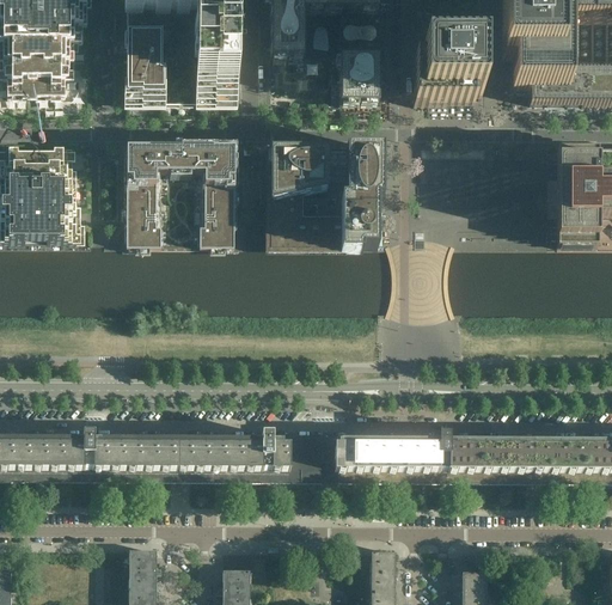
[(0,0),(0,65),(2,66),(2,67),(0,66),(0,75),(2,77),(7,77),(7,95),(11,95),(11,98),(22,98),(22,95),(26,95),(26,98),(36,98),(36,95),(50,95),(50,98),(60,99),(60,95),(62,95),(65,95),(65,77),(69,77),(73,77),(73,67),(69,67),(69,66),(73,66),(73,65),(73,63),(73,59),(73,57),(73,48),(78,48),(78,40),(83,40),(83,22),(86,22),(86,20),(86,4),(91,4),(91,0),(0,0)]
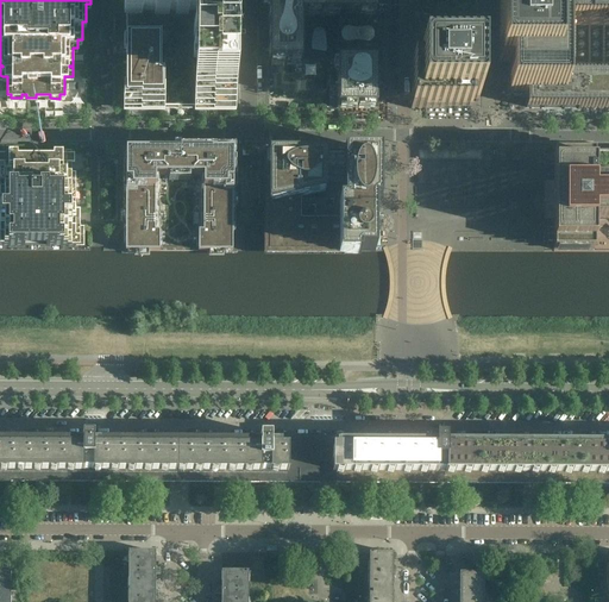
[(126,0),(126,5),(126,31),(126,39),(126,101),(129,101),(159,101),(196,101),(200,101),(202,101),(232,101),(233,101),(233,99),(232,99),(232,96),(233,96),(233,86),(233,85),(233,77),(233,74),(233,67),(233,66),(233,17),(232,17),(232,10),(233,10),(232,0),(126,0)]
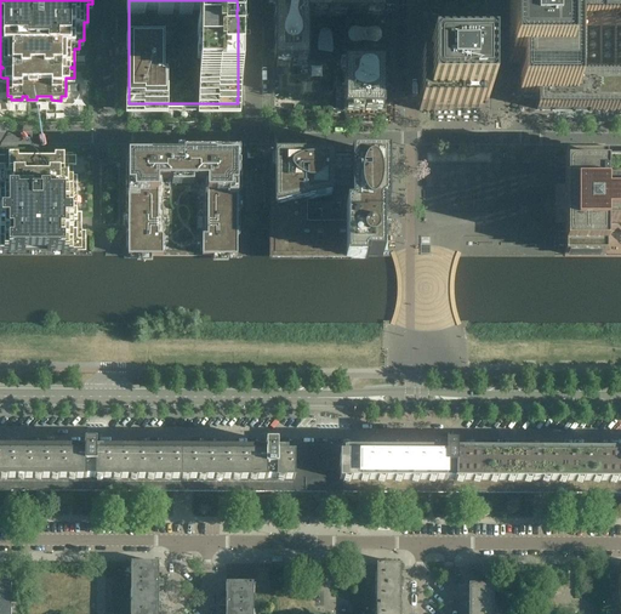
[(274,22),(274,57),(306,57),(343,57),(343,103),(383,104),(383,74),(383,57),(383,7),(383,0),(274,0),(274,6),(274,22)]
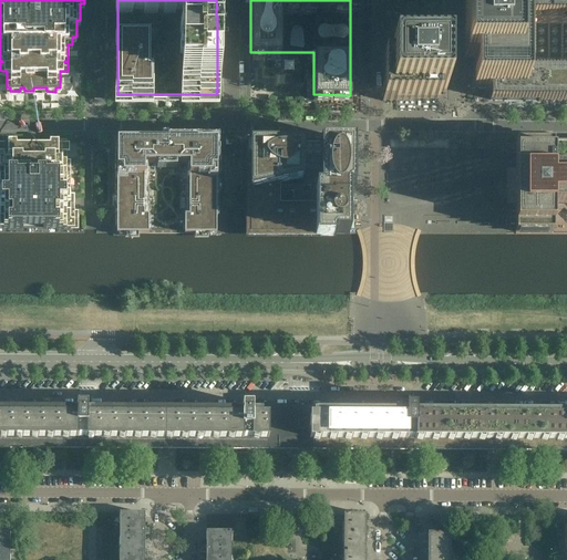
[(463,0),(463,53),(473,53),(473,80),(491,80),(491,94),(566,94),(566,0),(463,0)]
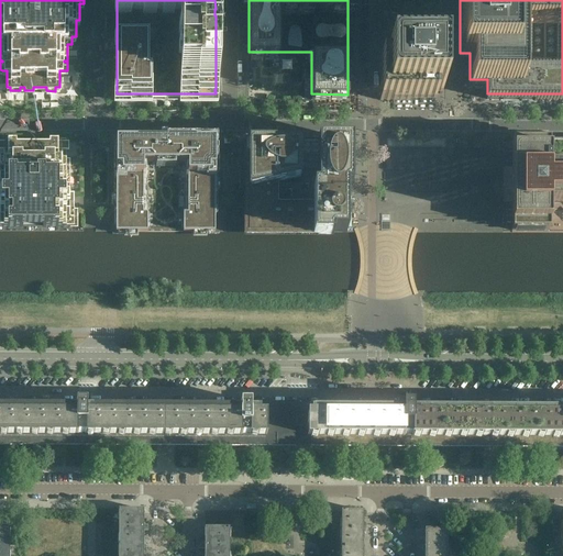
[(445,91),(445,49),(389,48),(389,55),(381,55),(379,95),(435,95),(435,91),(445,91)]
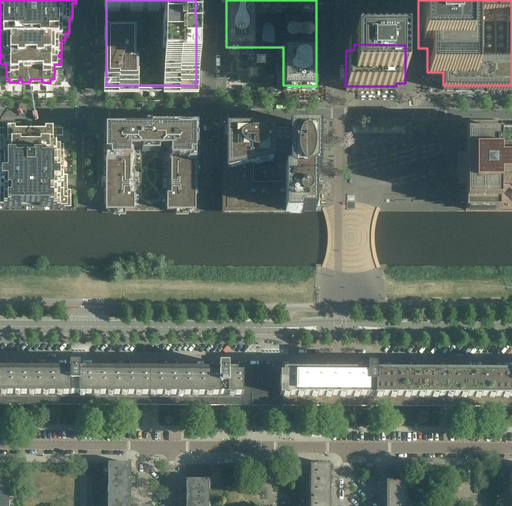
[(316,118),(223,118),(224,207),(316,207),(316,118)]
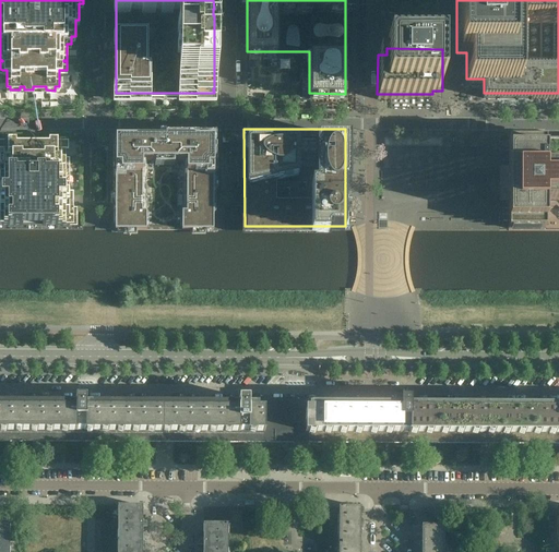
[(69,169),(69,153),(69,152),(66,152),(66,144),(68,144),(68,135),(66,135),(66,132),(57,132),(49,132),(49,135),(44,135),(43,135),(23,135),(22,135),(16,135),(16,132),(8,132),(8,135),(0,134),(0,219),(1,219),(3,219),(8,219),(9,219),(13,219),(15,219),(20,219),(21,219),(25,219),(27,219),(32,219),(33,219),(37,219),(37,220),(39,219),(44,219),(44,220),(45,220),(45,219),(49,219),(49,220),(51,220),(51,219),(56,219),(56,220),(57,220),(57,219),(61,219),(61,220),(63,220),(63,219),(68,219),(68,220),(69,220),(69,219),(73,219),(73,220),(78,220),(78,219),(78,202),(73,202),(73,189),(73,186),(69,186),(69,170),(69,169)]
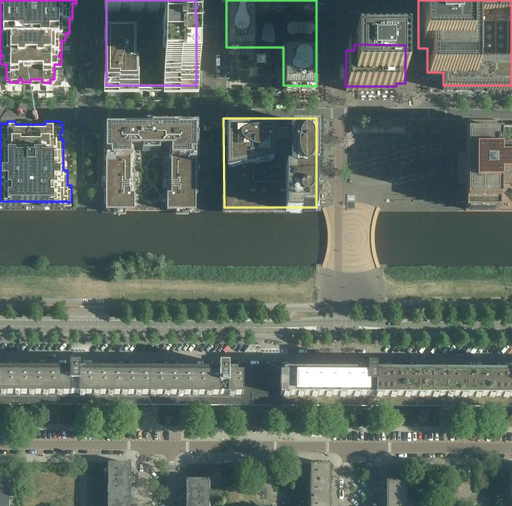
[(167,193),(167,205),(195,205),(195,157),(195,152),(195,147),(196,121),(106,121),(105,146),(105,205),(134,205),(134,202),(134,193),(133,193),(133,190),(134,190),(134,180),(133,180),(133,175),(134,175),(134,164),(133,164),(133,159),(134,159),(134,149),(133,149),(133,143),(171,143),(171,153),(171,157),(167,157),(167,159),(168,159),(168,165),(167,165),(167,175),(168,175),(167,180),(167,190),(167,193)]
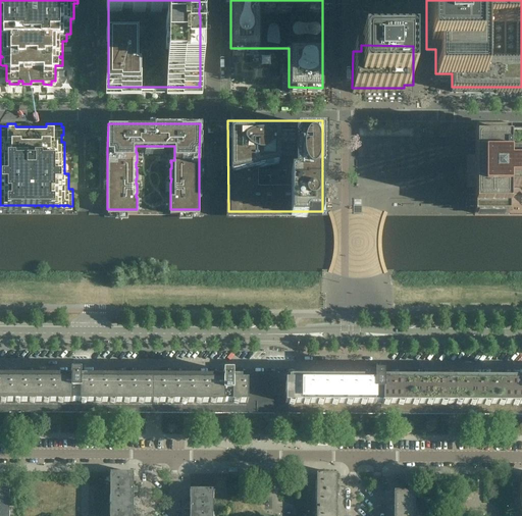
[(521,130),(508,131),(508,137),(508,150),(521,149),(521,130)]
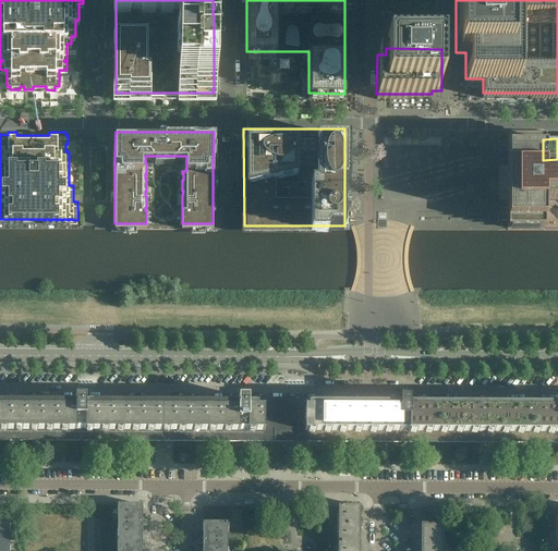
[(543,139),(505,139),(505,146),(505,211),(505,218),(543,218),(543,211),(543,194),(557,193),(557,159),(543,160),(543,146),(543,139)]
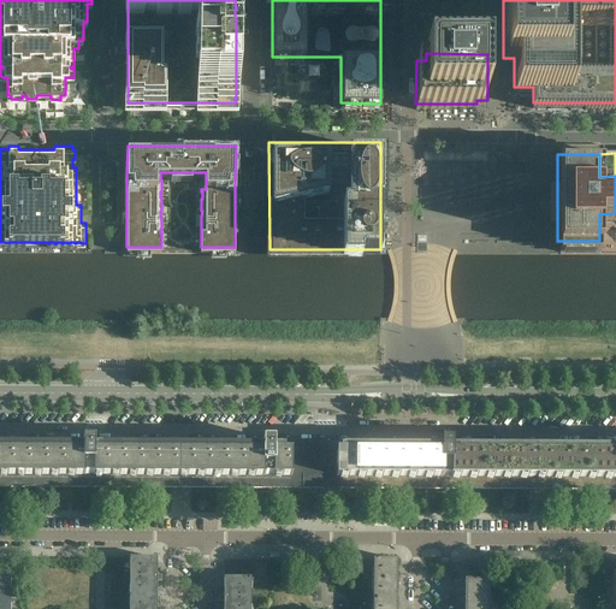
[(615,438),(452,438),(452,435),(440,433),(440,438),(347,438),(347,444),(337,444),(337,450),(330,450),(323,450),(323,437),(274,437),(274,433),(262,433),(262,437),(95,437),(95,432),(83,432),(83,437),(0,436),(0,480),(6,480),(323,482),(323,461),(330,461),(337,461),(336,471),(339,471),(339,482),(544,483),(615,483),(615,438)]
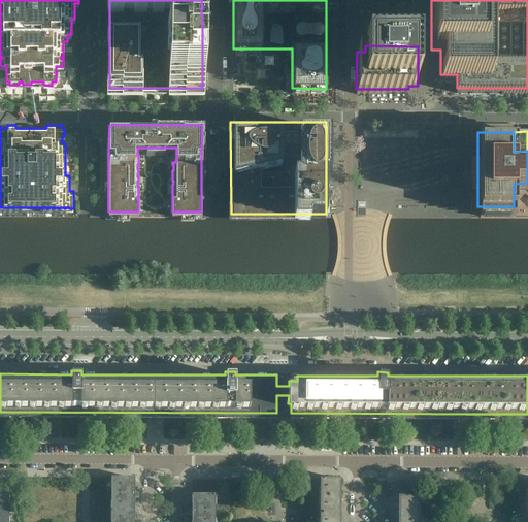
[(134,507),(134,472),(111,472),(111,506),(134,507)]
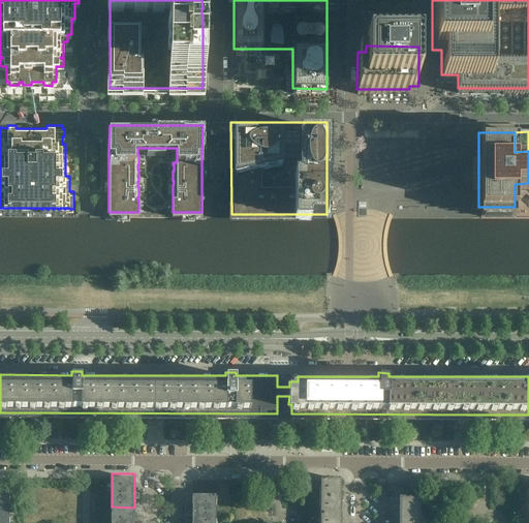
[(341,474),(320,474),(320,510),(341,510),(341,495),(343,495),(343,489),(341,489),(341,474)]
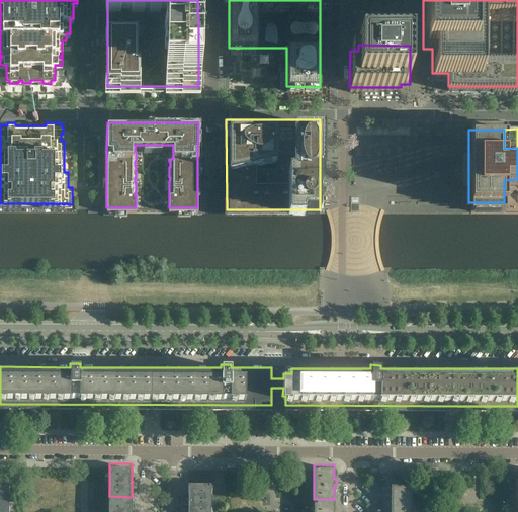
[(411,475),(411,464),(403,464),(403,475),(411,475)]
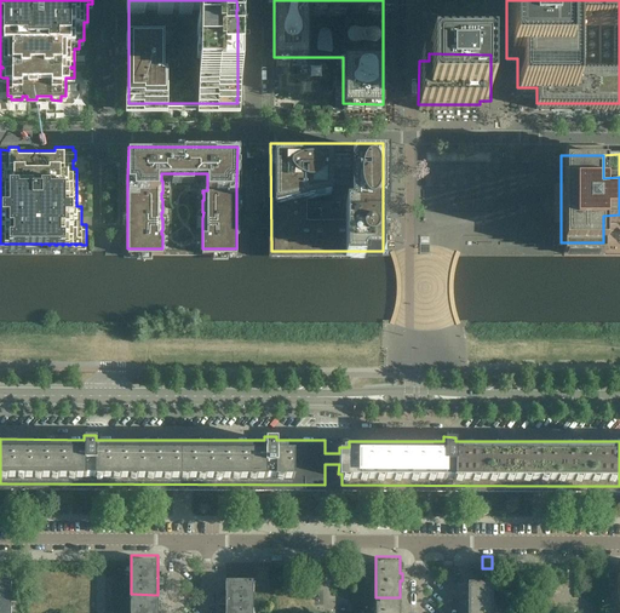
[(0,612),(10,612),(10,574),(0,574),(0,612)]
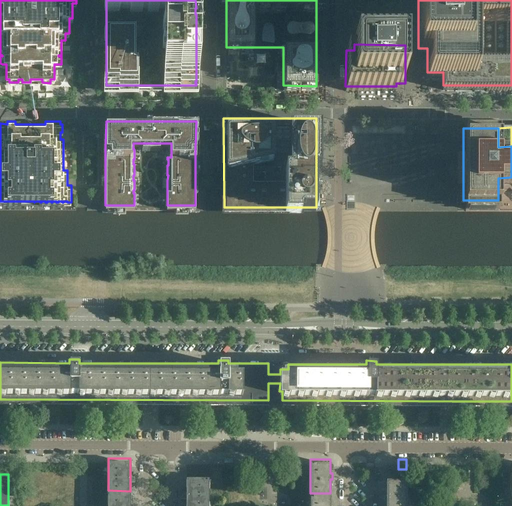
[(208,505),(208,475),(186,475),(186,505),(208,505)]
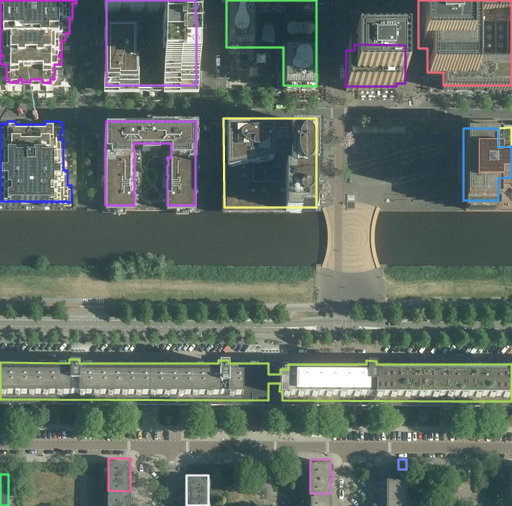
[(405,505),(406,476),(386,476),(386,490),(384,490),(384,496),(386,496),(386,505),(405,505)]
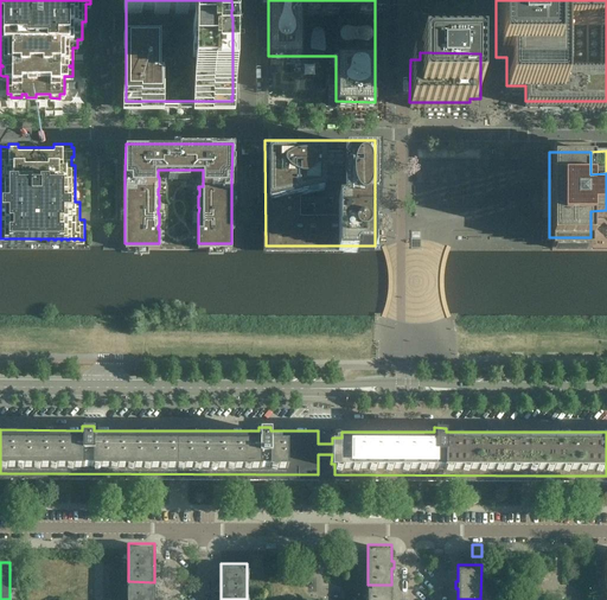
[(153,599),(154,582),(128,581),(127,599),(153,599)]
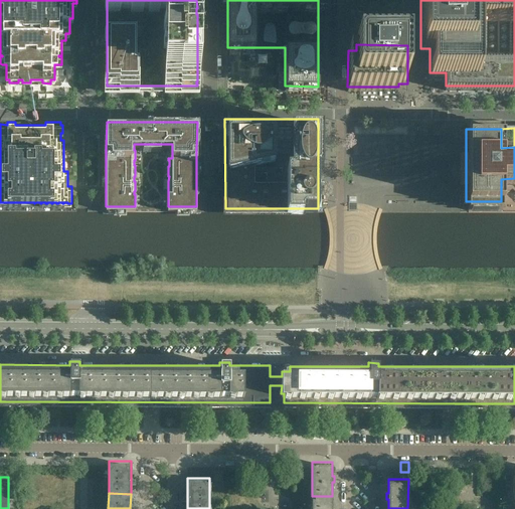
[(331,508),(332,496),(312,496),(311,508),(331,508)]
